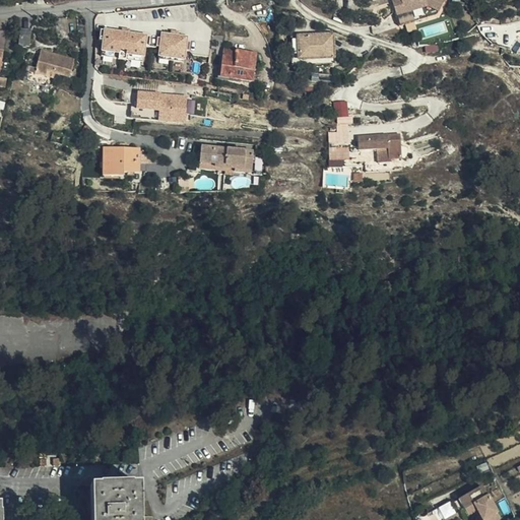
[(395,0),(394,0),(400,22),(439,13),(445,0),(395,0)]
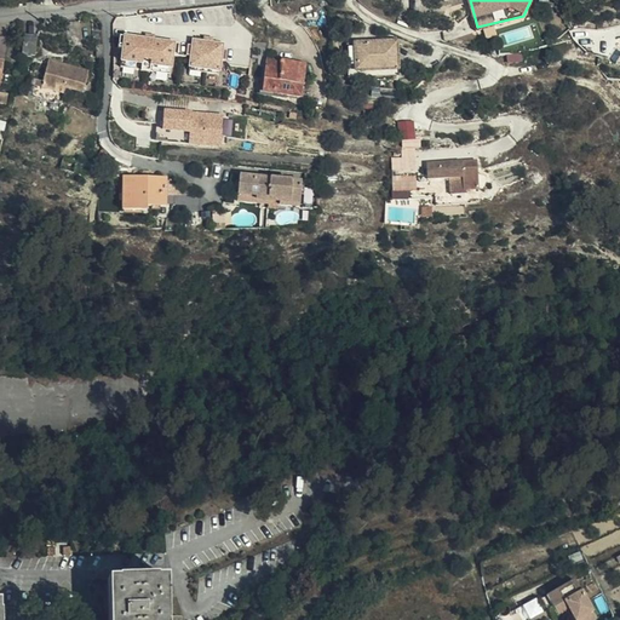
[(28,51),(39,53),(45,32),(34,30),(28,51)]
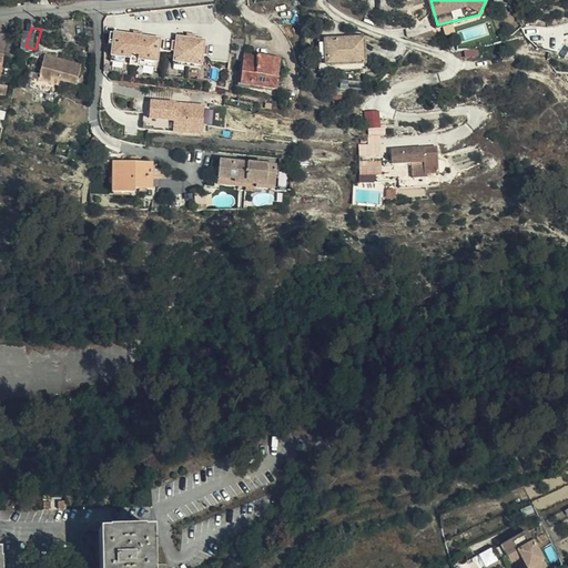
[(160,63),(162,36),(112,32),(110,60),(160,63)]
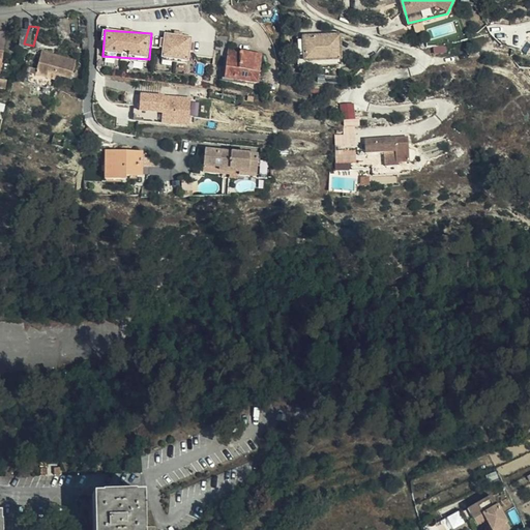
[(340,31),(298,37),(302,64),(344,58),(340,31)]
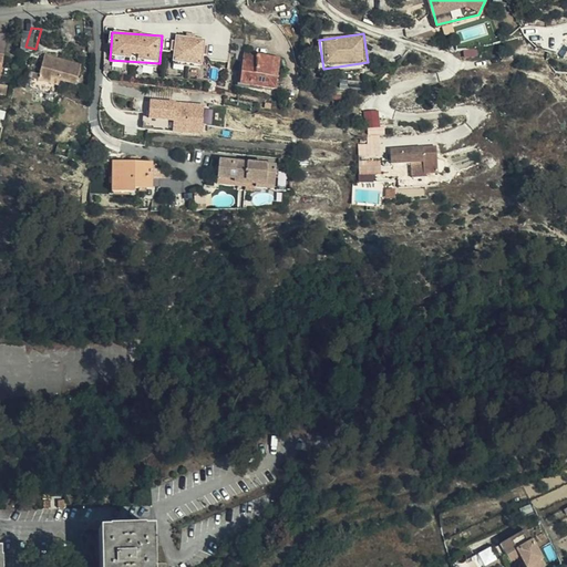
[(205,65),(205,35),(174,37),(174,65),(205,65)]
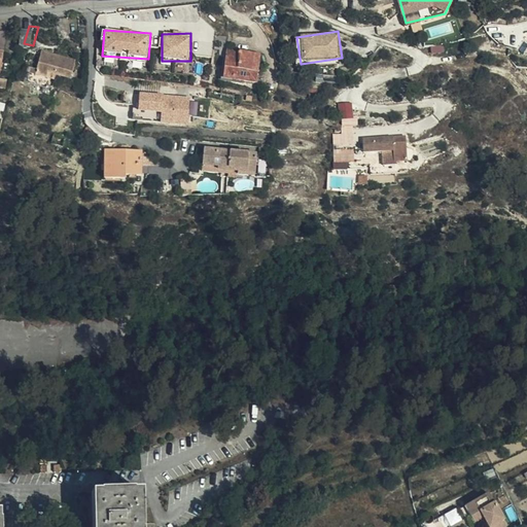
[(227,63),(225,75),(250,80),(256,49),(245,47),(245,51),(237,50),(237,46),(224,44),(220,62),(227,63)]
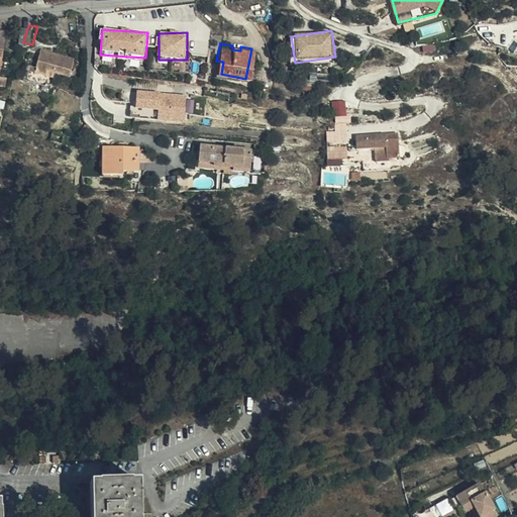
[(50,80),(56,81),(58,70),(52,69),(52,66),(74,69),(77,54),(42,47),(38,70),(33,69),(32,81),(49,84),(50,80)]
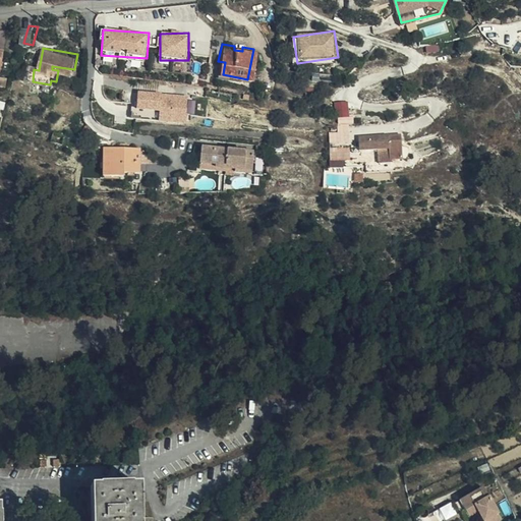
[(216,72),(223,74),(225,62),(218,61),(216,72)]
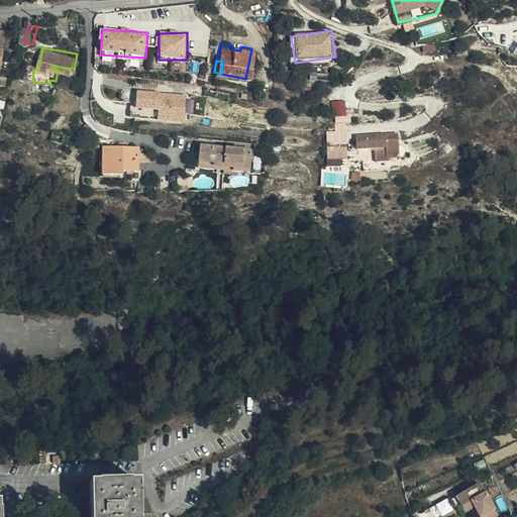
[(135,109),(158,110),(157,121),(186,122),(187,93),(136,91),(135,109)]
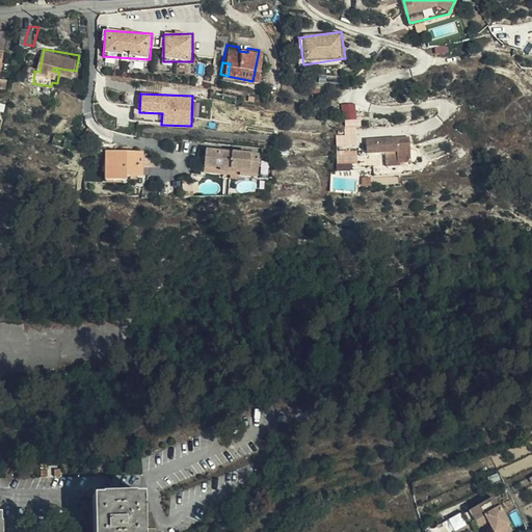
[(336,116),(349,116),(349,102),(336,102),(336,116)]
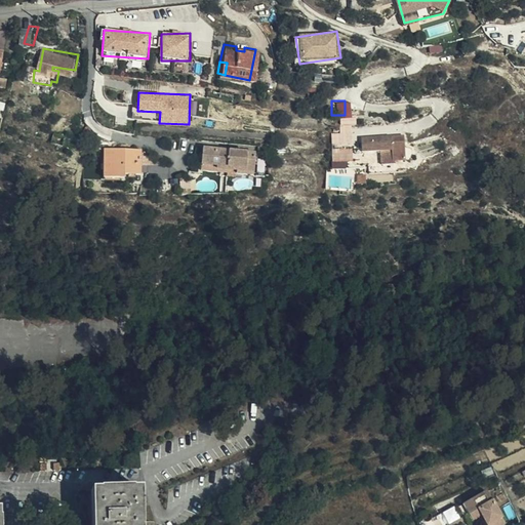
[(389,155),(365,157),(366,164),(396,162),(396,159),(405,159),(403,134),(388,135),(358,136),(359,151),(389,149),(389,155)]
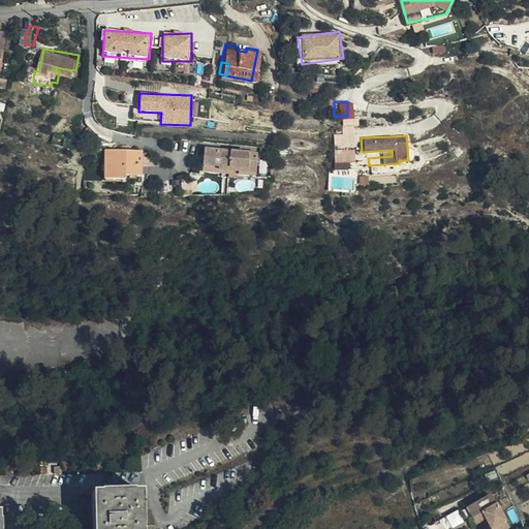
[(249,166),(249,172),(261,173),(263,149),(213,145),(211,159),(226,160),(225,164),(249,166)]
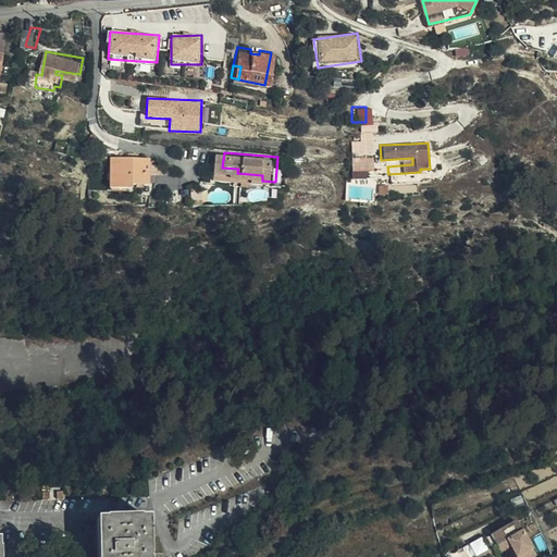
[(123,192),(149,189),(149,184),(164,182),(161,156),(120,159),(123,192)]
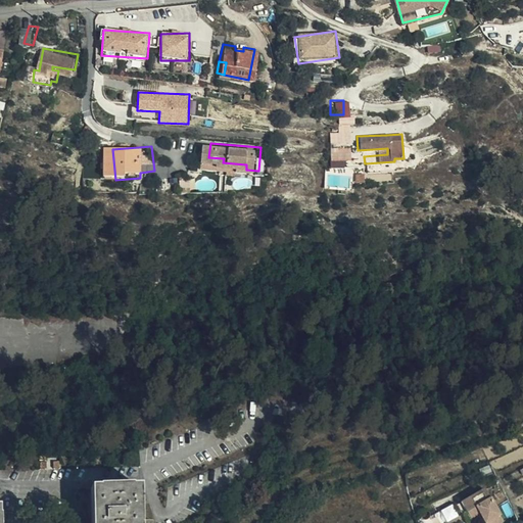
[(207,167),(246,170),(246,164),(223,162),(224,158),(208,157),(207,167)]
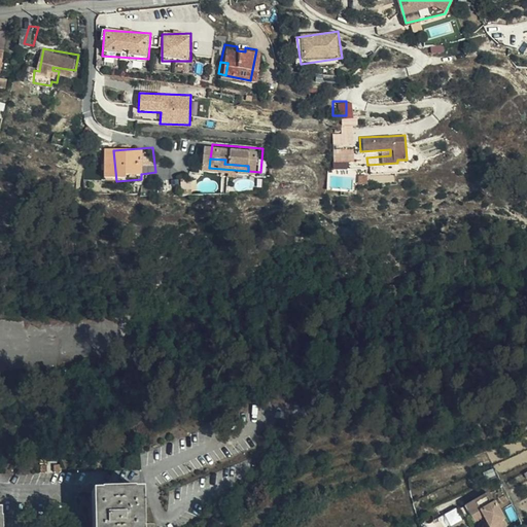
[(142,526),(141,492),(92,494),(92,526),(142,526)]
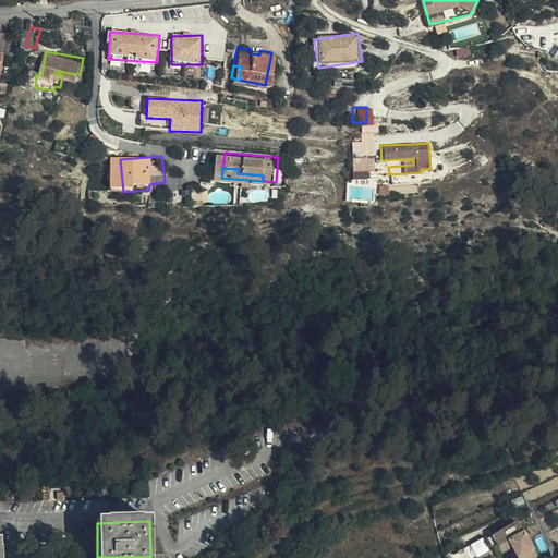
[(537,557),(521,523),(495,536),(505,556),(516,552),(518,557),(537,557)]
